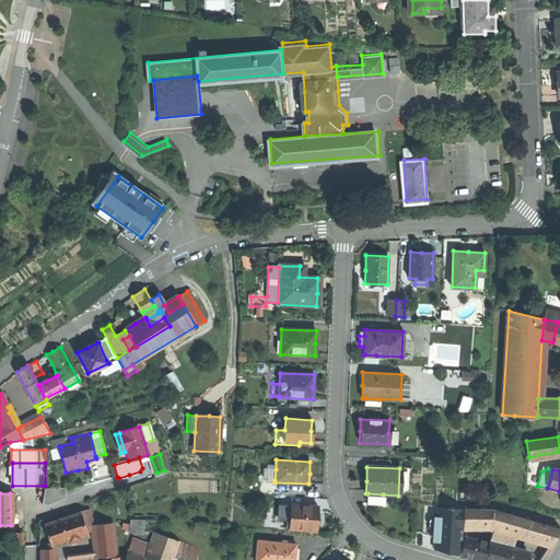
[(382,503),(383,494),(368,493),(368,502),(382,503)]
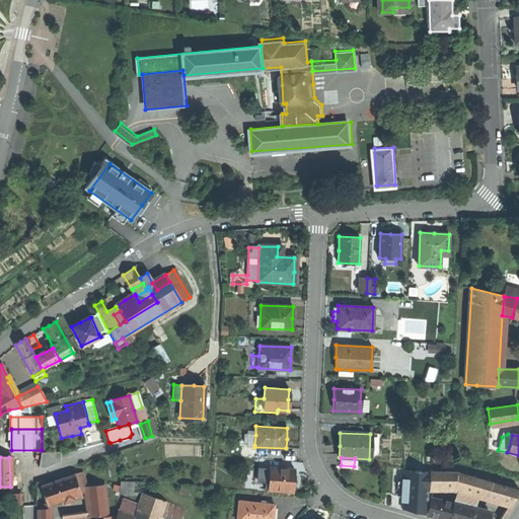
[(55,462),(40,462),(36,485),(53,477),(55,462)]
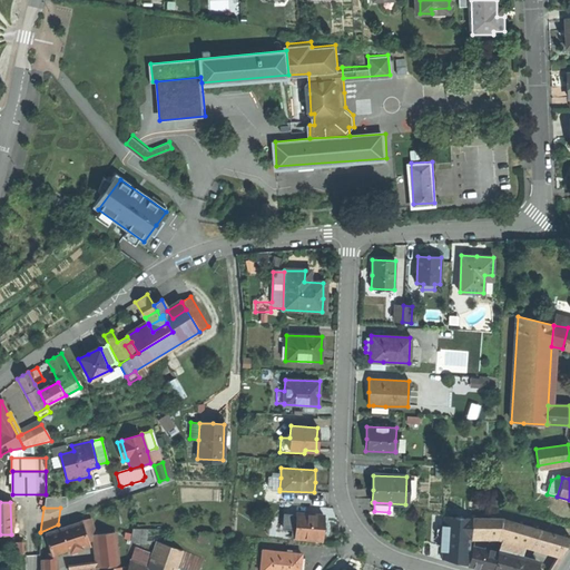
[(323,516),(296,514),(294,538),(322,540),(323,528),(323,516)]
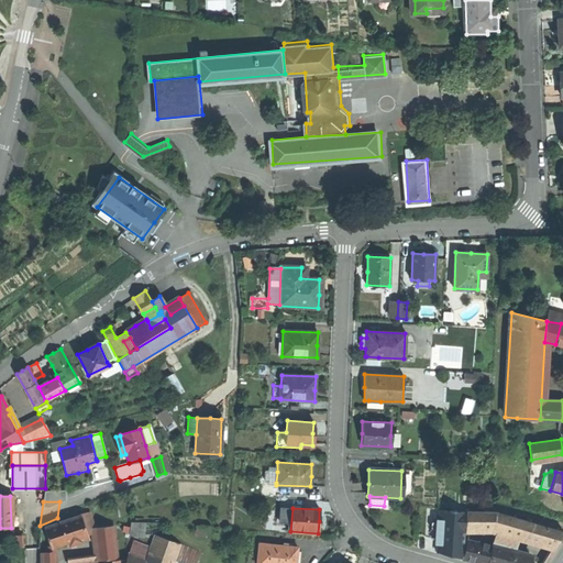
[(465,512),(438,511),(435,552),(462,558),(463,541),(464,527),(465,512)]
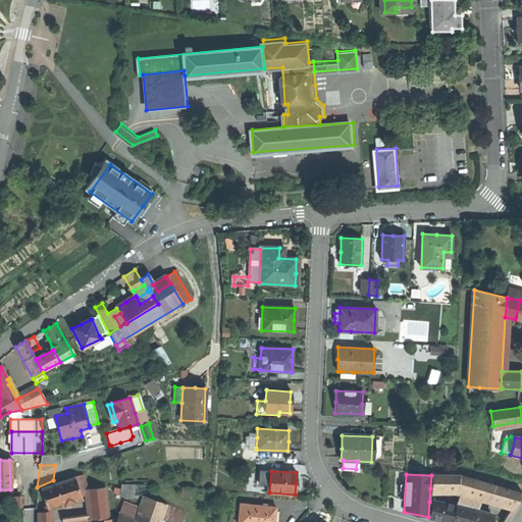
[(513,505),(520,492),(491,483),(460,475),(431,474),(431,475),(430,488),(456,488),(513,505)]
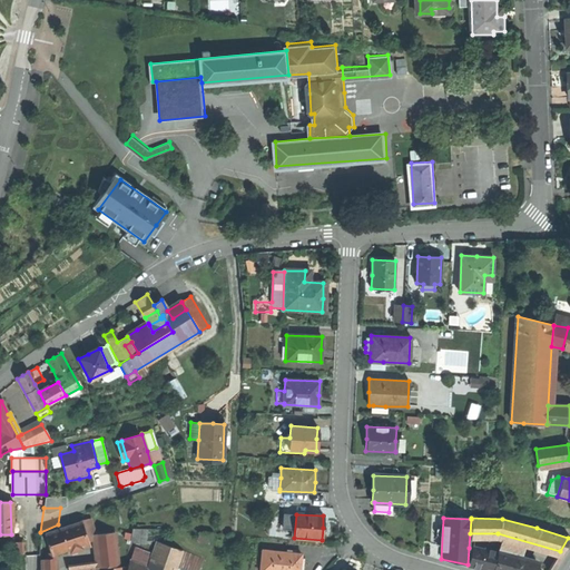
[(112,521),(91,523),(95,534),(114,533),(112,521)]
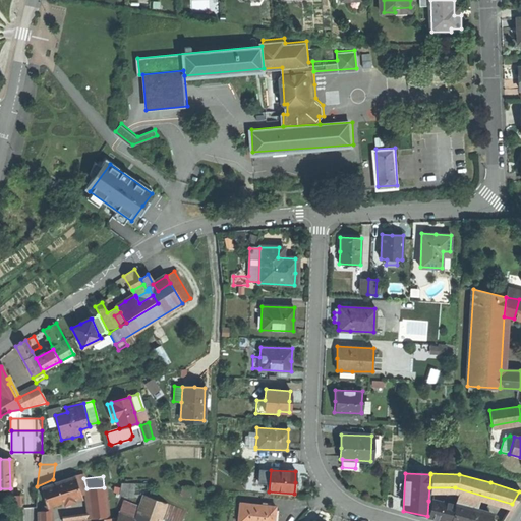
[(74,477),(42,488),(45,497),(47,505),(48,506),(51,505),(80,495),(79,493),(75,479),(74,477)]
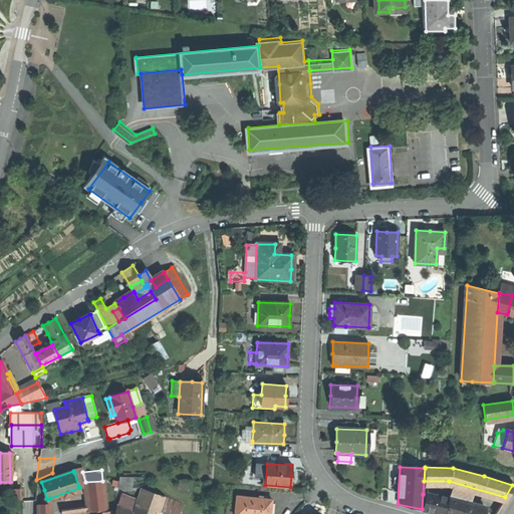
[(82,472),(74,473),(78,486),(85,486),(86,507),(87,511),(88,511),(105,509),(102,481),(85,482),(82,472)]
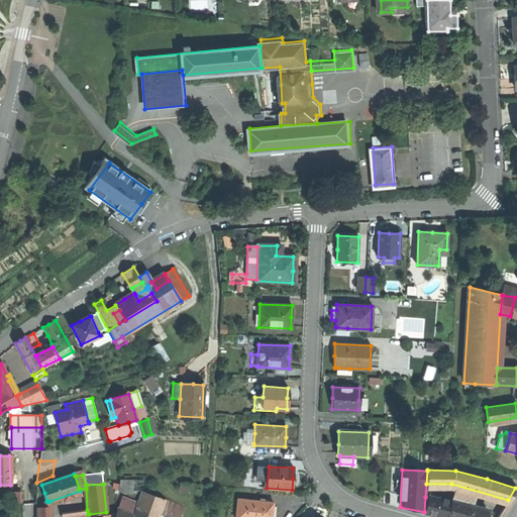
[(117,491),(123,491),(126,480),(119,479),(117,491)]
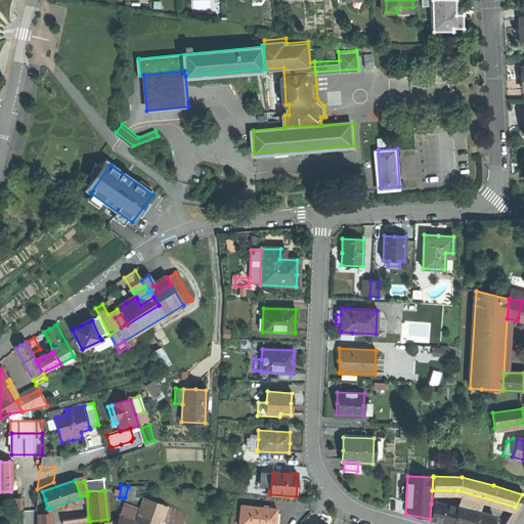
[(18,496),(9,496),(7,509),(18,509),(18,496)]
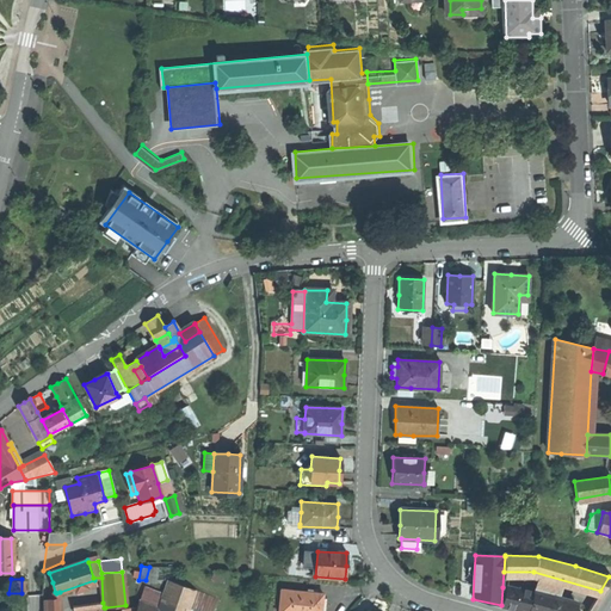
[(164,594),(143,587),(135,610),(205,610),(189,605),(195,590),(168,580),(164,594)]
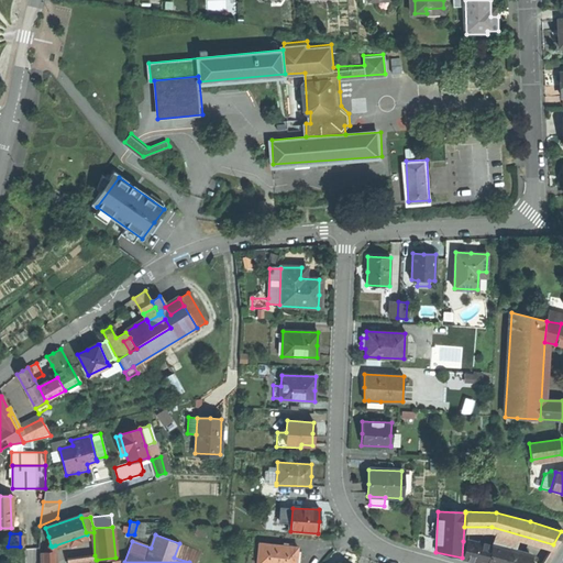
[(486,562),(490,547),(463,541),(462,558),(462,560),(476,562),(486,562)]
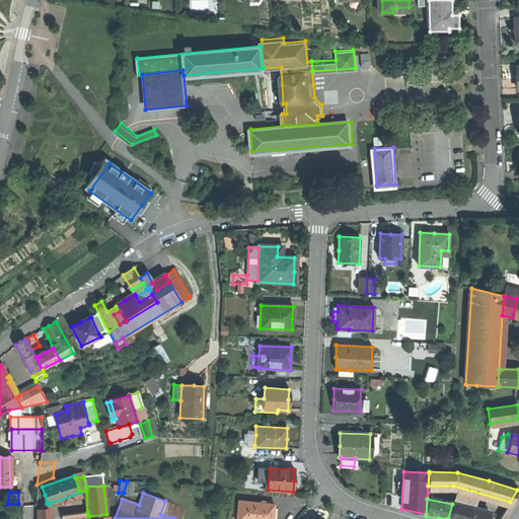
[(274,505),(238,501),(235,518),(271,518),(273,509),(274,505)]
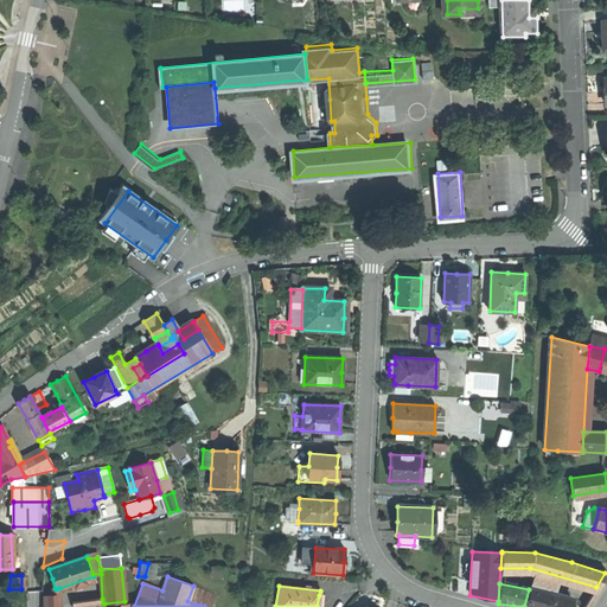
[(530,588),(529,589),(524,606),(568,606),(572,599),(530,588)]
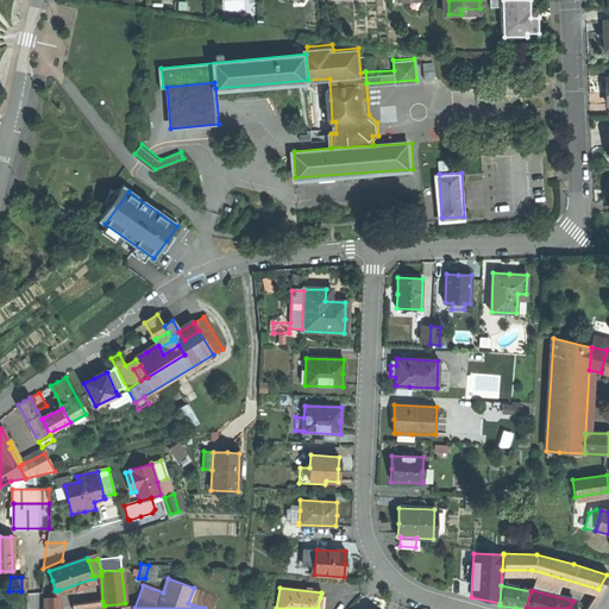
[(58,608),(60,595),(51,597),(44,598),(44,608),(58,608)]
